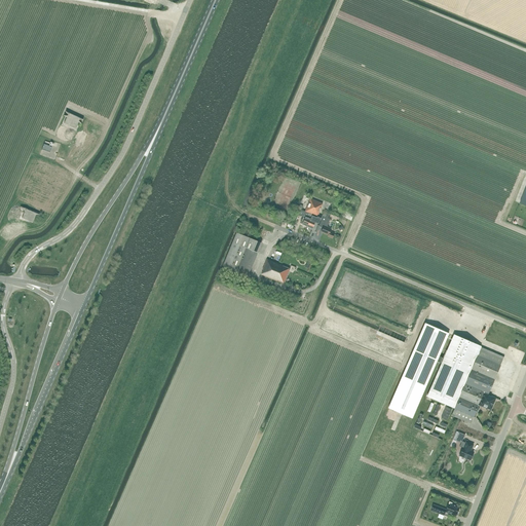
[(66,118),(64,123),(64,124),(64,125),(75,129),(77,123),(81,124),(78,122),(78,120),(82,121),(83,120),(66,113),(65,113),(68,115),(67,117),(64,116),(64,117),(66,118)]
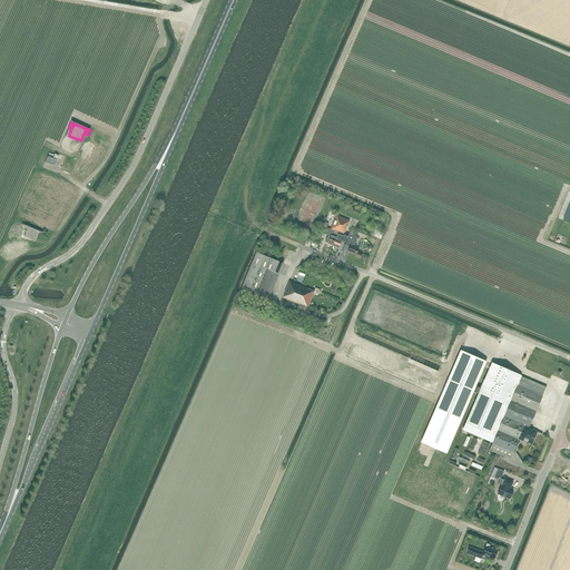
[(56,155),(55,155),(49,153),(46,163),(55,166),(58,156),(57,156),(56,155)]
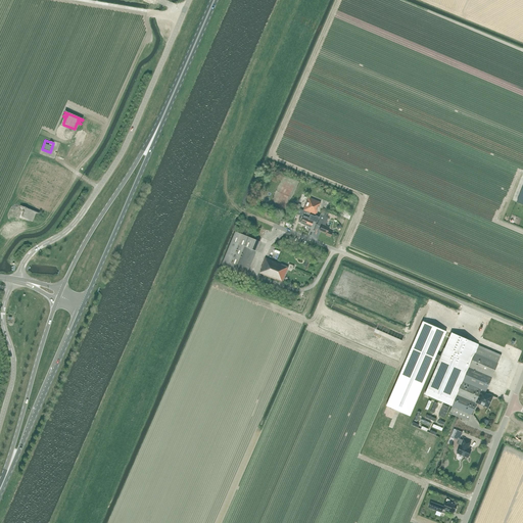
[(298,222),(300,223),(300,224),(311,228),(314,221),(317,223),(319,217),(316,216),(320,206),(321,202),(308,197),(303,210),(299,208),(297,214),(303,217),(302,219),(300,218),(299,219),(298,222)]
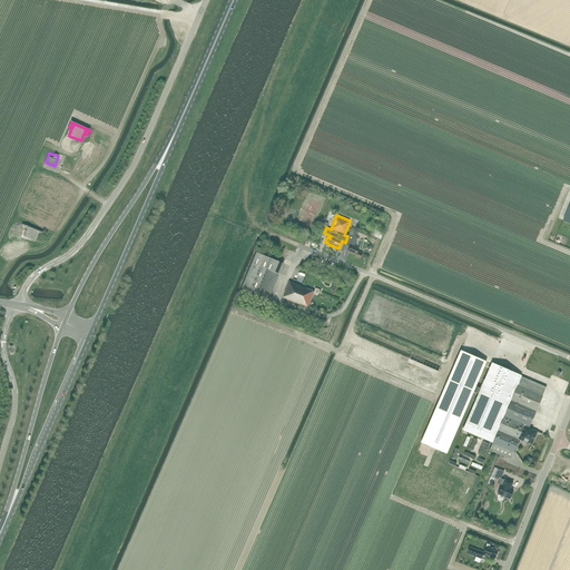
[(28,226),(22,224),(21,226),(26,227),(27,229),(27,232),(26,232),(25,234),(25,236),(25,237),(33,241),(36,242),(37,242),(39,234),(40,234),(43,235),(43,233),(30,227),(28,226)]
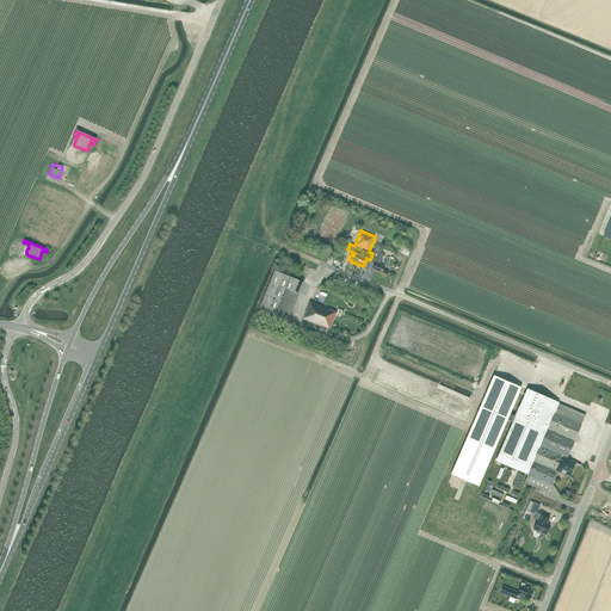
[(375,251),(371,260),(376,261),(372,270),(381,273),(381,275),(387,277),(389,271),(384,269),(386,266),(381,264),(380,263),(383,254),(380,253),(381,251),(382,252),(384,247),(377,245),(375,251)]
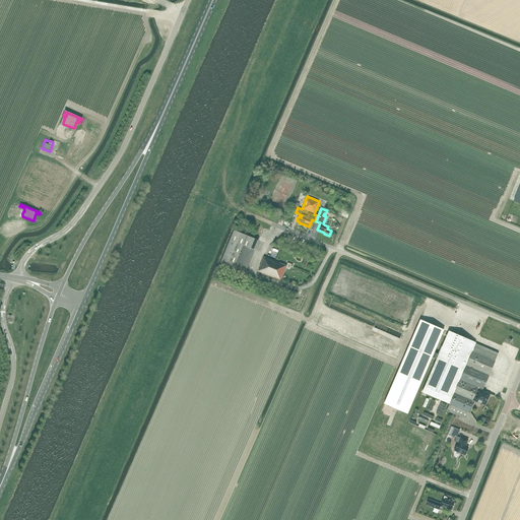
[(245,273),(258,241),(234,230),(220,263),(245,273)]
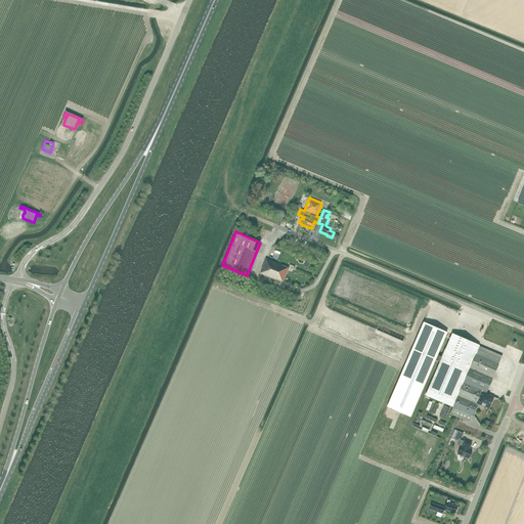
[(289,267),(286,266),(266,258),(261,269),(262,269),(260,273),(282,282),(289,267)]
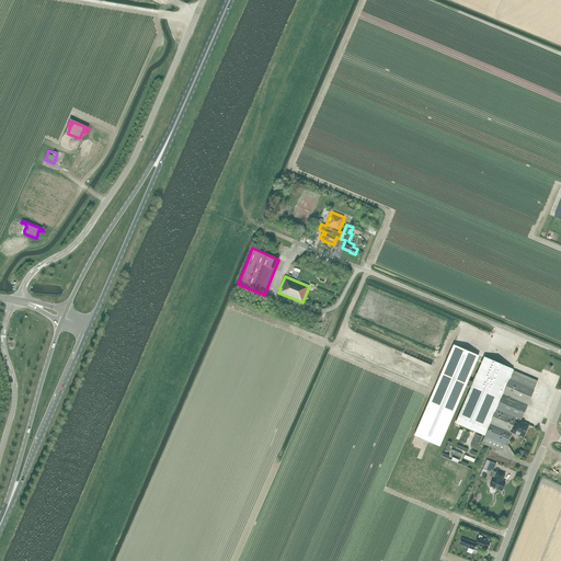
[(503,451),(512,433),(511,432),(516,420),(515,420),(516,419),(521,421),(538,381),(484,358),(473,382),(468,380),(479,356),(454,345),(414,435),(439,446),(466,385),(471,387),(456,423),(484,436),(482,443),(503,451)]
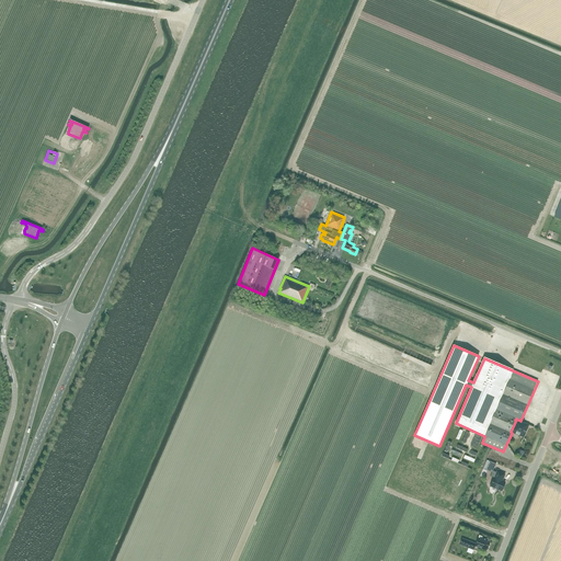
[(511,432),(512,433),(512,432),(524,437),(528,425),(516,420),(511,432)]
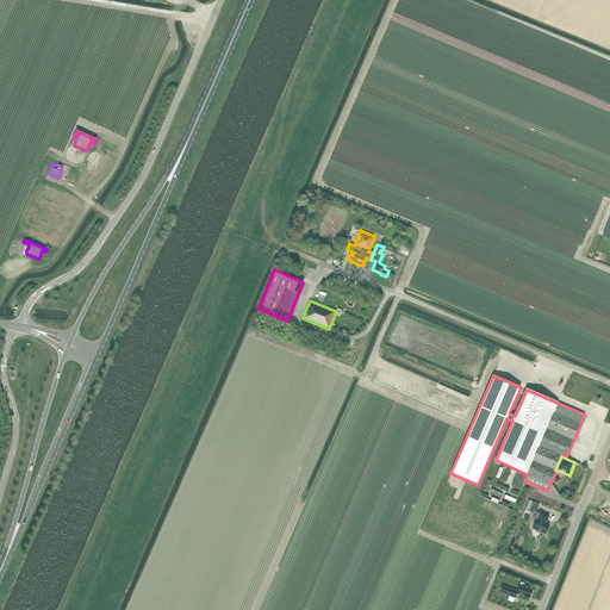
[(529,500),(523,516),(526,517),(528,511),(535,515),(533,518),(537,520),(536,520),(533,529),(546,534),(549,524),(546,523),(548,516),(540,512),(540,514),(536,511),(540,504),(533,502),(529,500)]
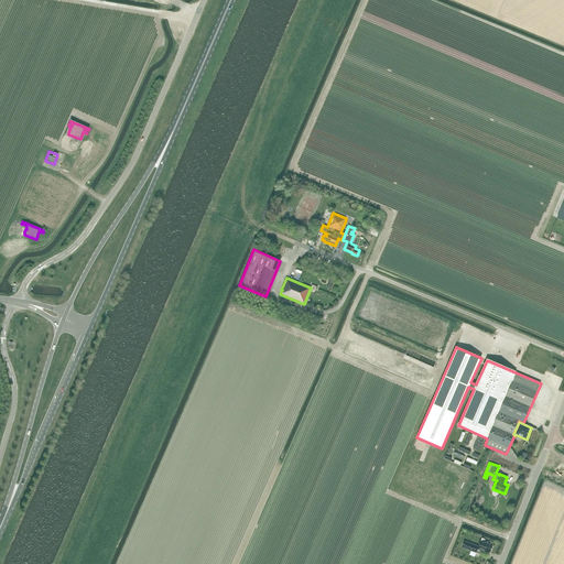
[(485,539),(481,538),(478,546),(465,541),(462,548),(476,553),(477,549),(485,552),(486,550),(490,552),(492,545),(488,543),(489,542),(485,541),(485,539)]
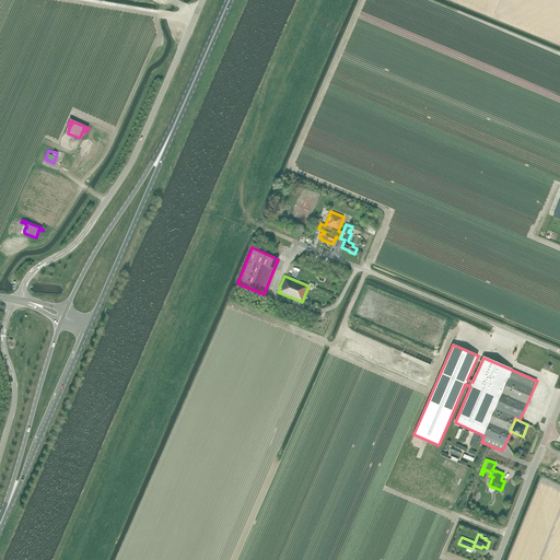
All buildings are outlined.
